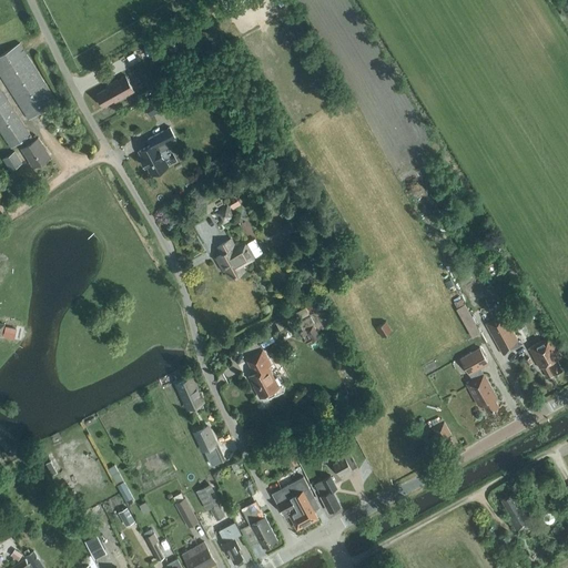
[(0,75),(29,120),(57,102),(20,43),(0,56),(0,75)]
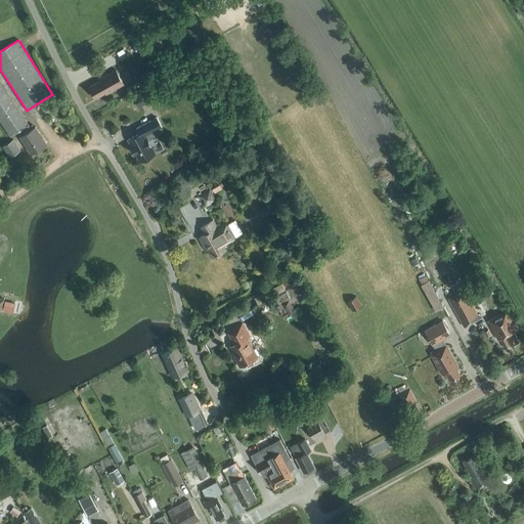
[(116,66),(126,61),(124,53),(114,57),(116,66)]
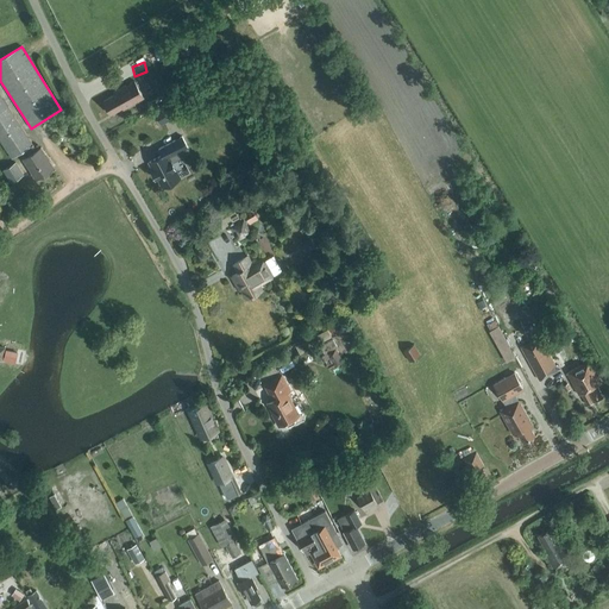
[(114,95),(104,102),(111,115),(123,108),(123,111),(144,99),(133,81),(113,93),(114,95)]
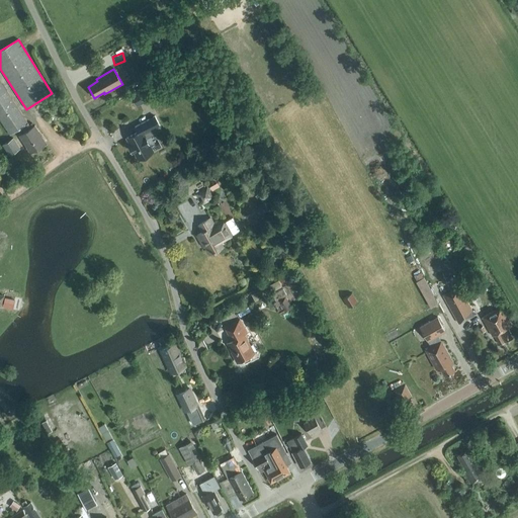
[(31,128),(0,79),(0,118),(7,130),(8,130),(11,135),(17,131),(20,135),(19,136),(30,153),(46,143),(34,125),(31,128)]
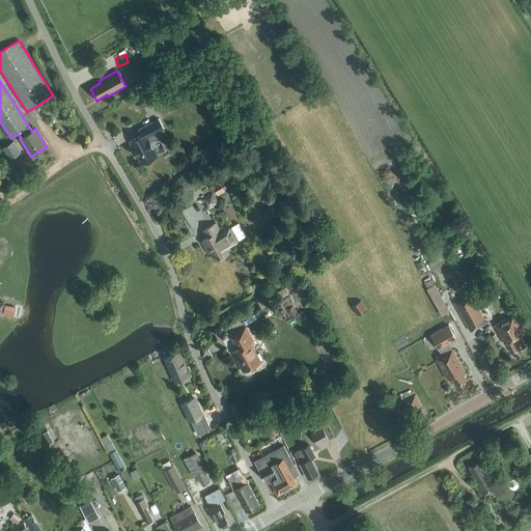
[(154,101),(148,91),(135,99),(140,109),(154,101)]
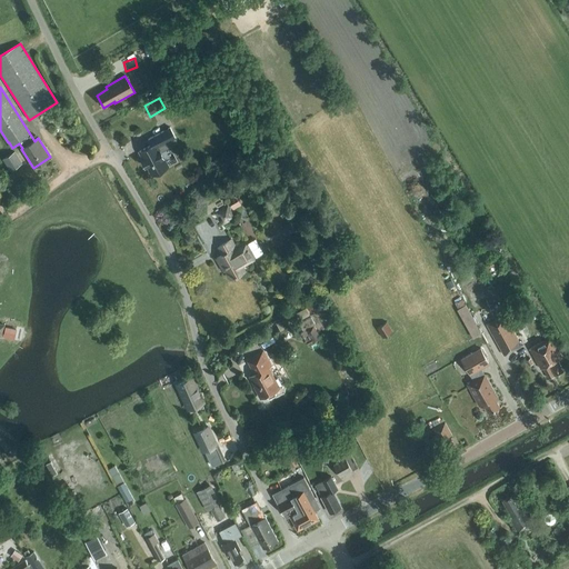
[(146,168),(147,167),(152,176),(169,167),(160,151),(165,149),(162,146),(176,138),(170,128),(163,131),(150,138),(153,145),(139,152),(143,160),(142,161),(146,168)]
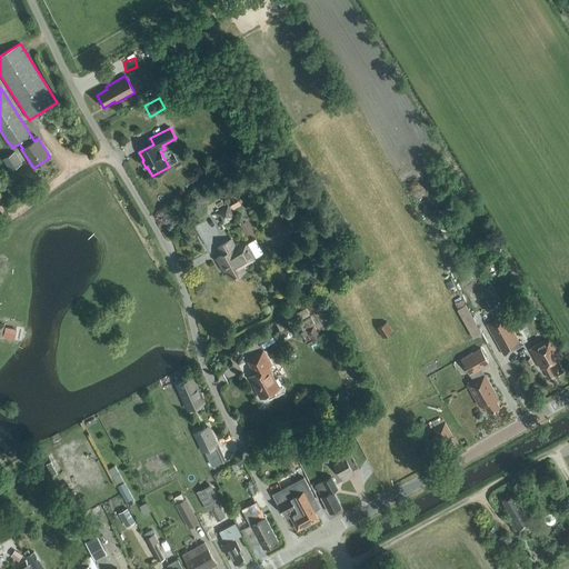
[(10,171),(22,163),(16,152),(2,159),(10,171)]
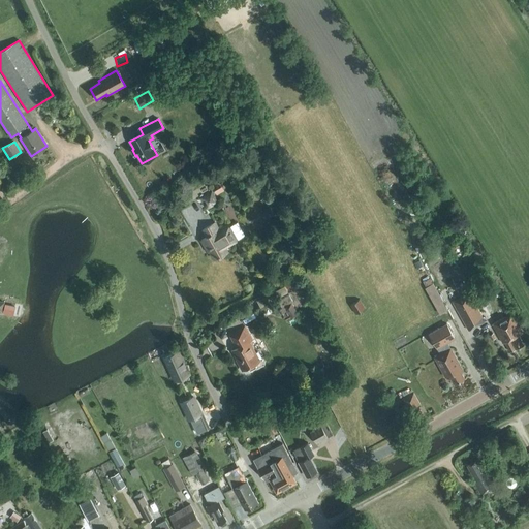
[(221,188),(219,184),(214,186),(216,190),(215,191),(217,195),(224,191),(222,187),(221,188)]
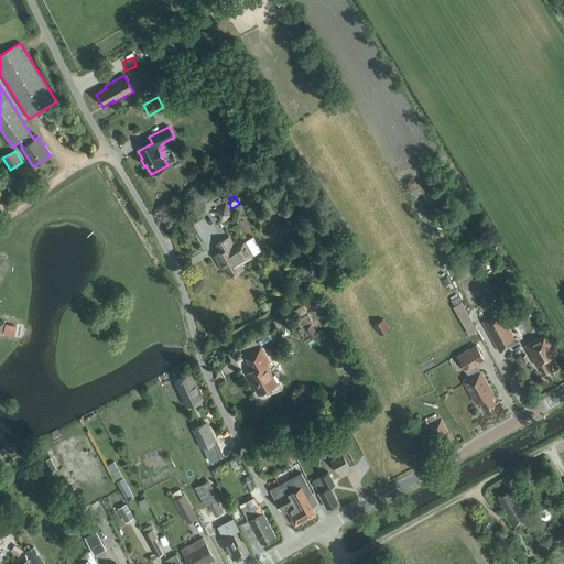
[(226,204),(213,212),(215,215),(217,214),(220,219),(218,220),(220,225),(234,217),(226,204)]
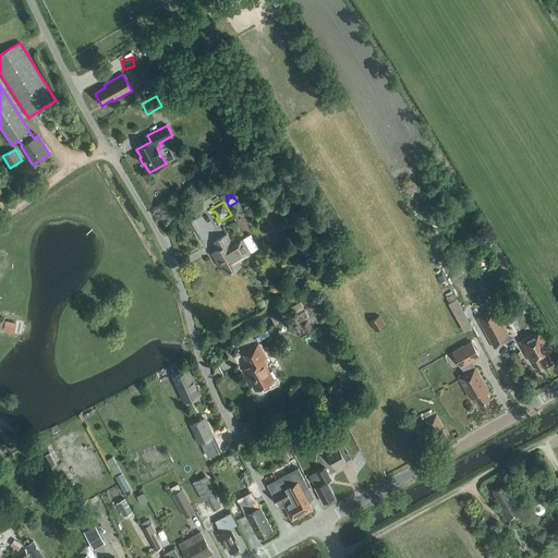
[(241,240),(232,244),(227,235),(214,243),(218,251),(213,254),(217,263),(219,262),(226,274),(240,266),(237,261),(249,254),(241,240)]
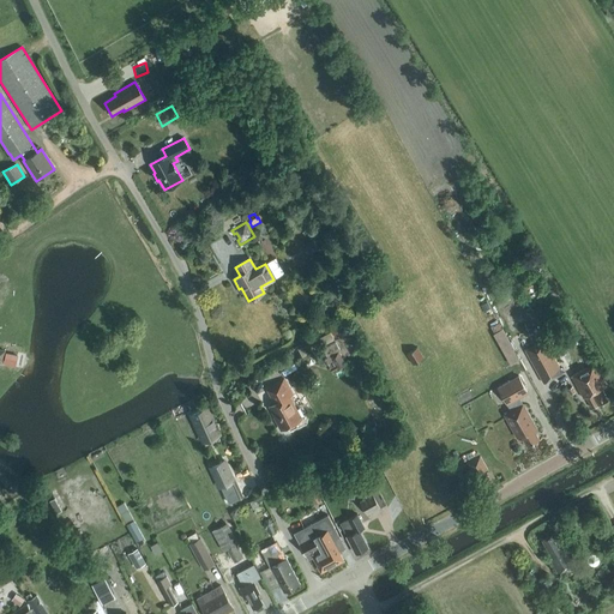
[(505,326),(495,330),(509,363),(519,360),(505,326)]
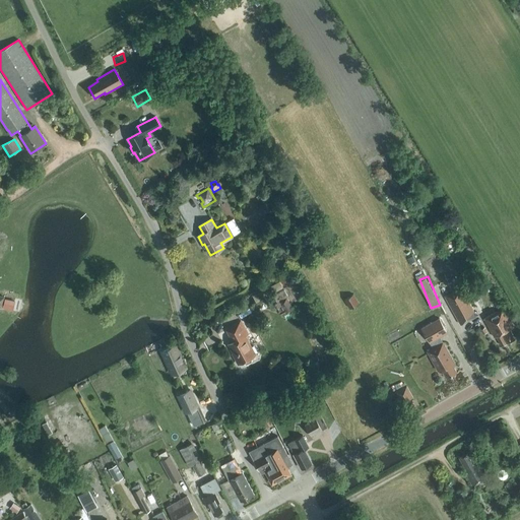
[(462,288),(445,298),(460,325),(477,316),(462,288)]
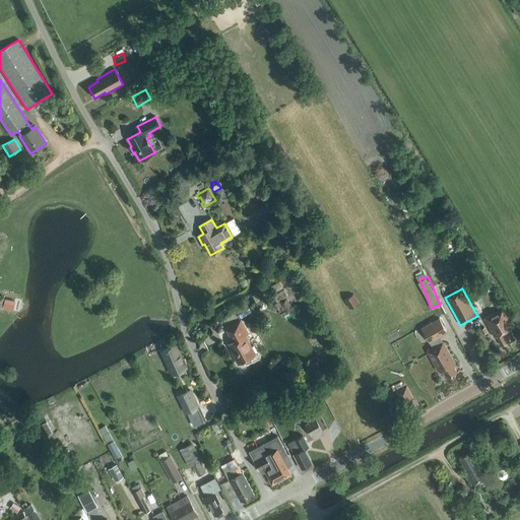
[(350,310),(360,304),(353,294),(343,300),(350,310)]
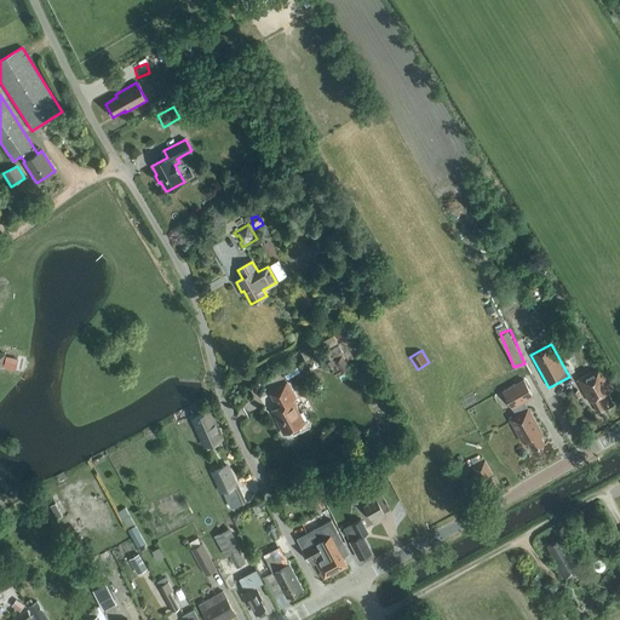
[(0,365),(16,368),(18,356),(0,351),(0,365)]
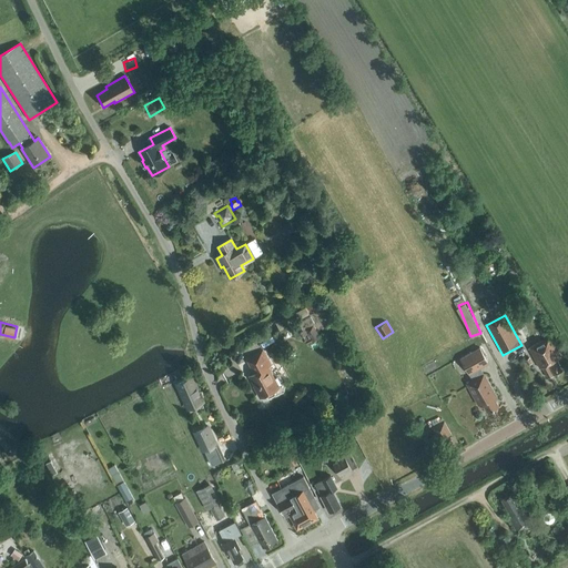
[(307,341),(317,340),(315,327),(305,328),(307,341)]
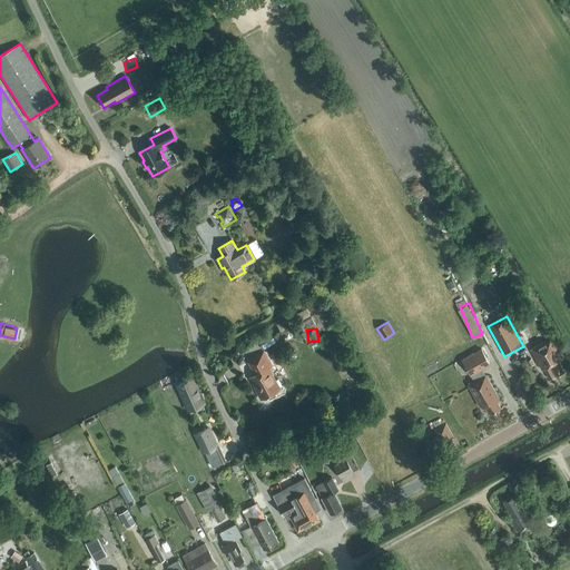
[(531,350),(541,370),(544,369),(550,379),(563,372),(557,361),(563,357),(552,338),(531,350)]
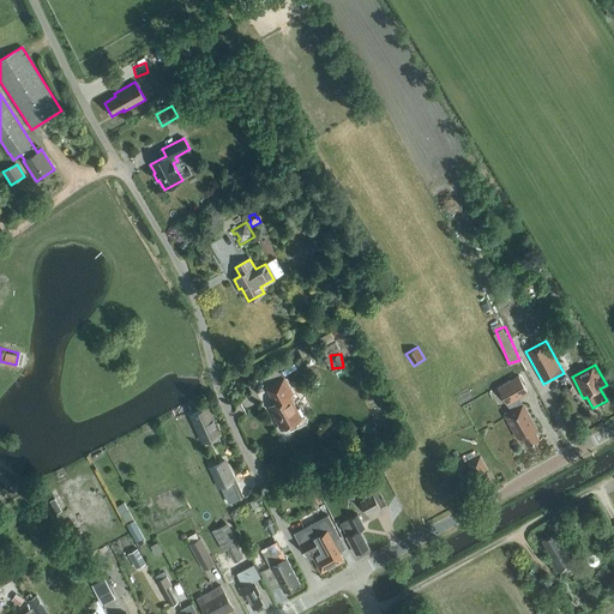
[(528,393),(518,377),(498,389),(511,411),(504,415),(517,438),(522,435),(527,446),(539,439),(533,429),(536,427),(523,405),(521,407),(517,399),(528,393)]
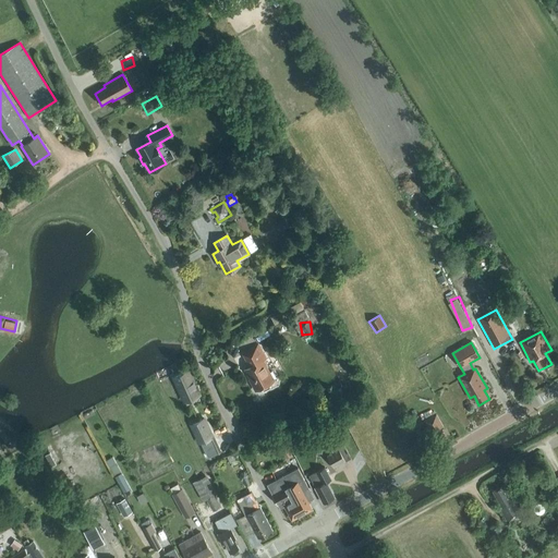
[(245,370),(251,379),(250,380),(255,391),(262,387),(263,390),(264,390),(269,388),(270,386),(265,376),(269,374),(269,373),(267,367),(265,366),(263,362),(266,360),(257,344),(242,353),(250,367),(245,370)]
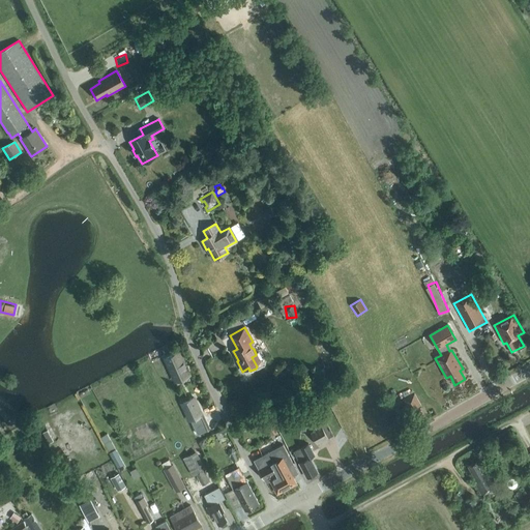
[(178,351),(165,357),(175,381),(189,375),(178,351)]
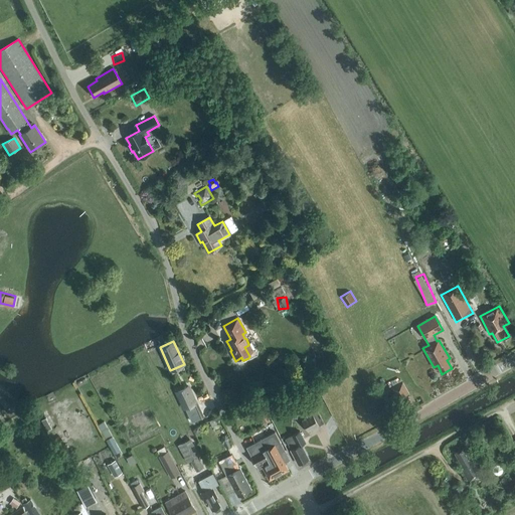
[(314,358),(305,362),(309,370),(310,370),(312,376),(320,372),(314,358)]
